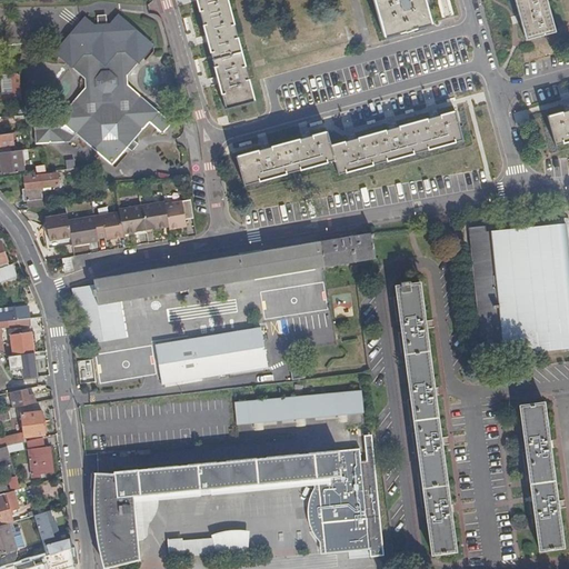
[(227,0),(196,0),(226,107),(255,99),(227,0)]
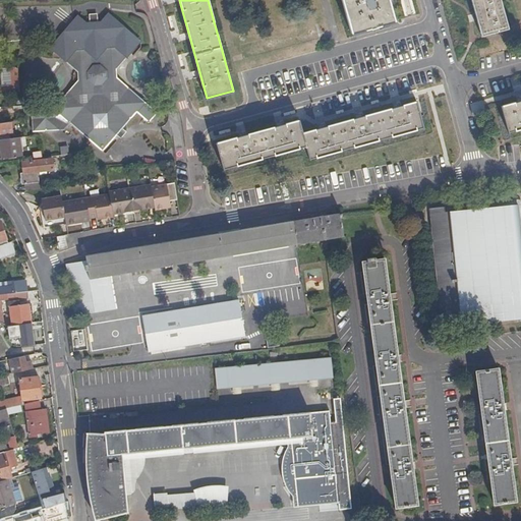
[(395,21),(389,0),(343,0),(353,33),(395,21)]
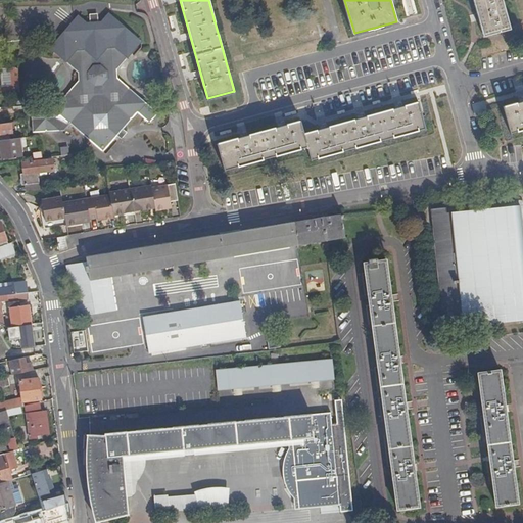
[(473,0),(483,35),(510,28),(502,0),(473,0)]
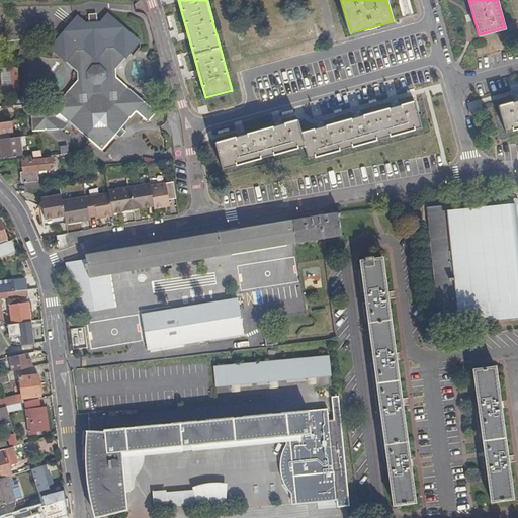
[(91,16),(80,17),(60,37),(59,47),(60,49),(78,66),(78,81),(59,101),(34,101),(34,127),(66,127),(72,120),(96,144),(98,145),(105,145),(108,144),(117,134),(122,127),(138,113),(149,123),(159,113),(126,82),(125,64),(147,41),(118,15),(109,15),(107,17),(102,17),(96,18),(92,18),(91,16)]
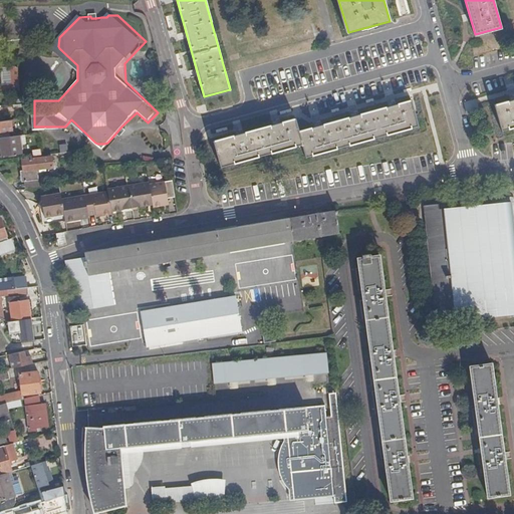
[(19,90),(16,67),(15,66),(8,66),(11,84),(1,85),(0,84),(0,91),(2,91),(9,91),(19,90)]
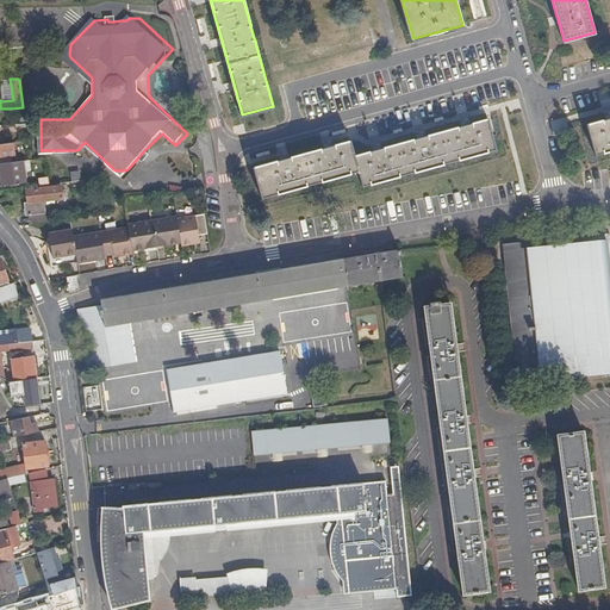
[(13,100),(10,79),(0,79),(0,89),(1,101),(13,100)]
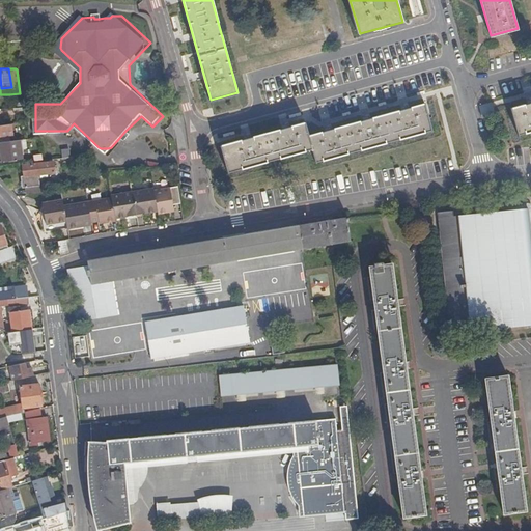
[(520,134),(530,130),(530,101),(511,107),(520,134)]
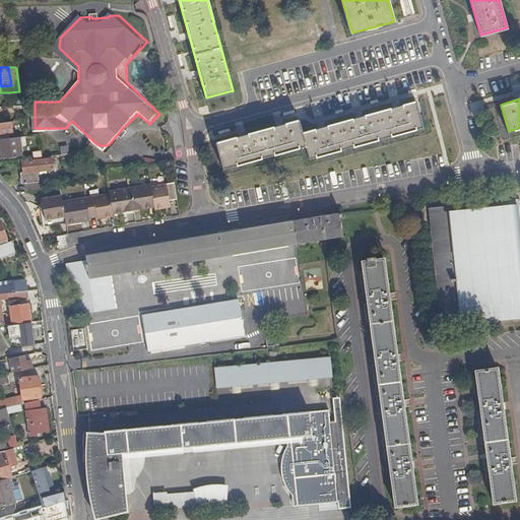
[(306,145),(310,158),(424,127),(416,101),(303,133),(306,145)]
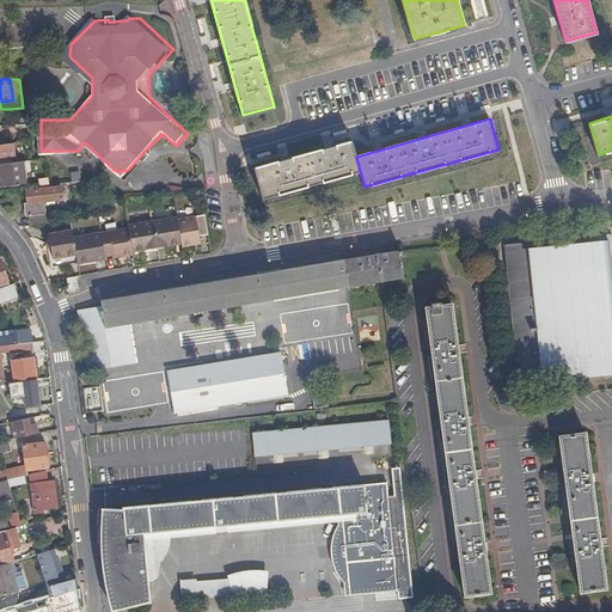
[(360,171),(356,157),(352,140),(255,167),(263,197),(360,171)]
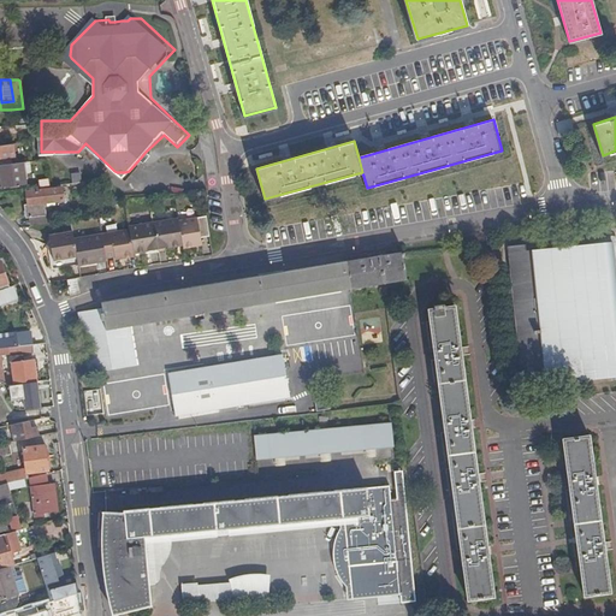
[(0,157),(13,157),(12,142),(3,143),(0,143),(0,157)]
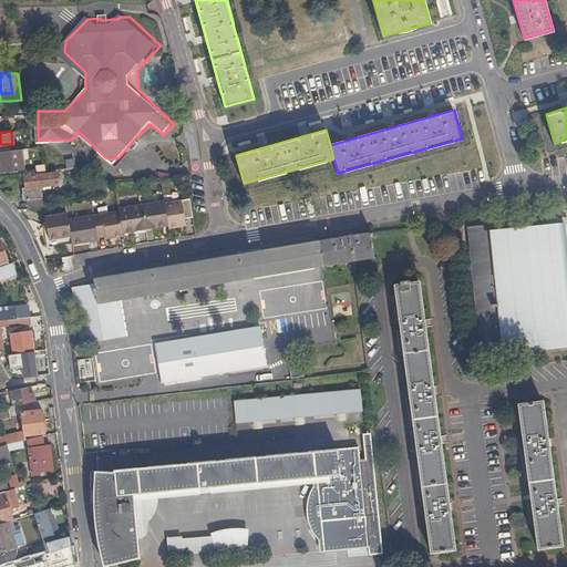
[(138,144),(134,140),(129,146),(132,151),(138,144)]
